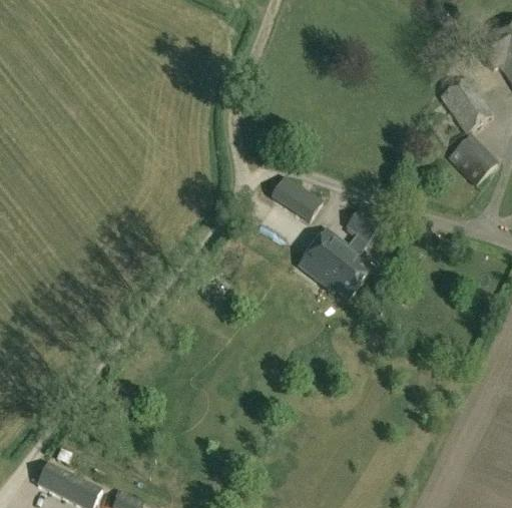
[(499,64),(511,84),(511,20),(476,45),(492,69),(499,64)]
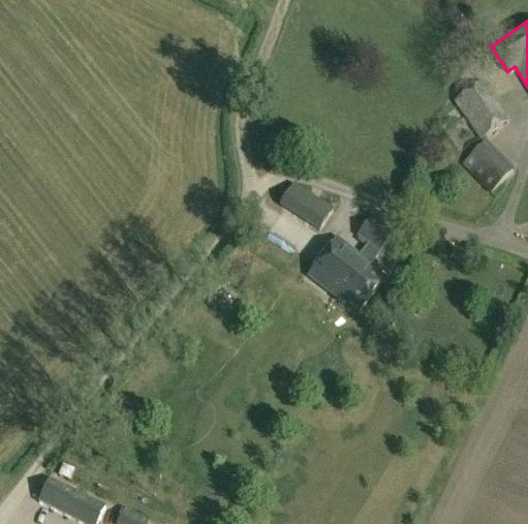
[(479,79),(453,98),(479,139),(508,119),(479,79)]
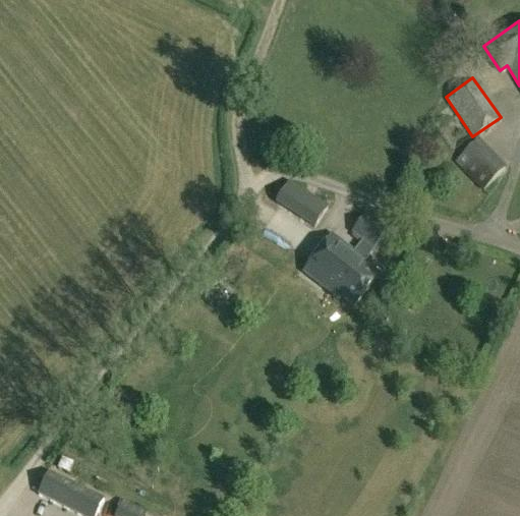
[(506,166),(477,136),(454,159),(480,187),(506,166)]
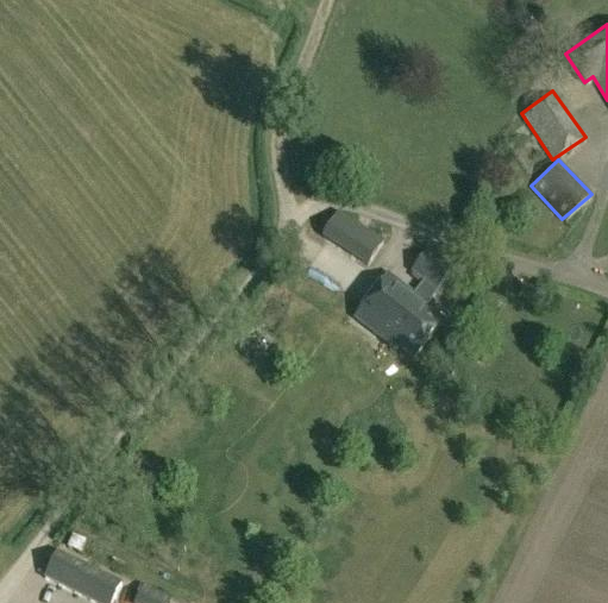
[(382,238),(337,208),(320,234),(365,262),(382,238)]
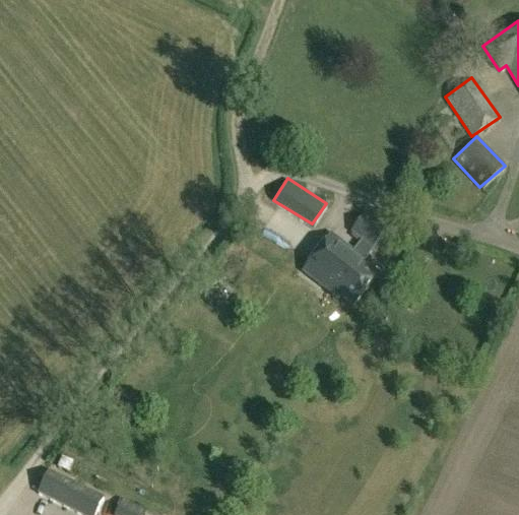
[(362,257),(371,246),(383,230),(362,213),(349,230),(361,238),(351,249),(330,232),(302,269),(335,296),(337,294),(351,304),(377,271),(363,261),(365,259),(362,257)]
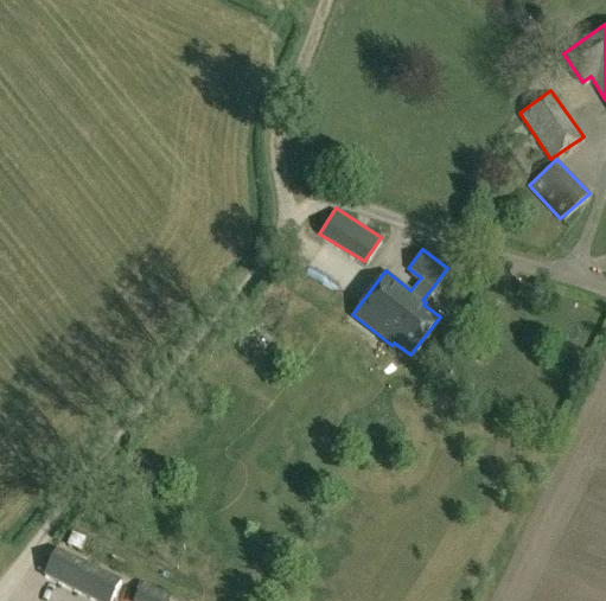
[(109,600),(120,580),(93,567),(56,549),(44,574),(97,600),(109,600)]
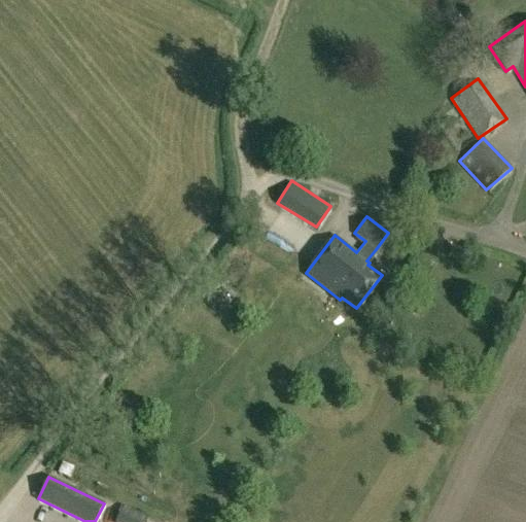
[(113,521),(115,521),(140,521),(144,514),(123,502),(113,521)]
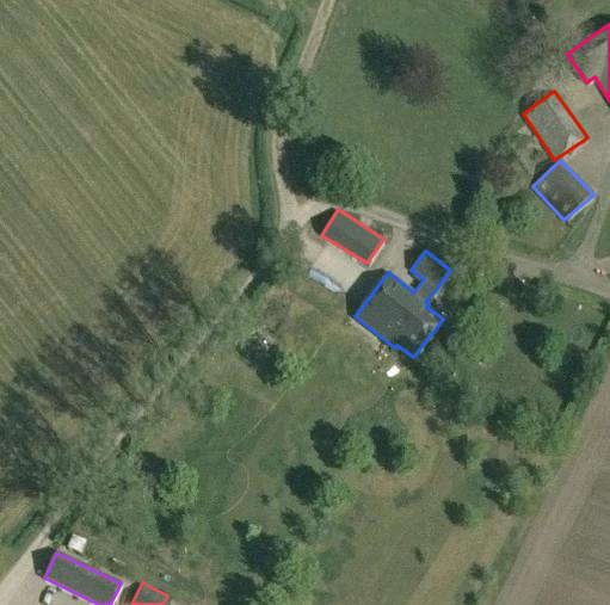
[(197,604),(198,597),(179,593),(176,604),(197,604)]
